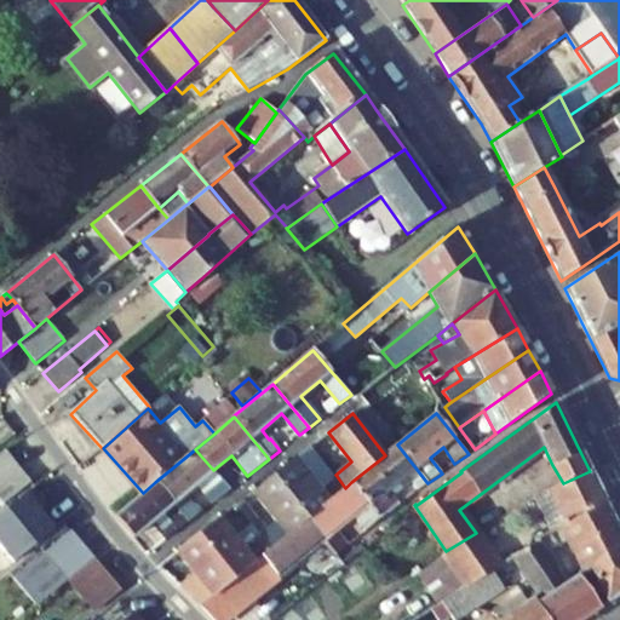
[(419,491),(428,483),(397,445),(385,455),(351,482),(380,520),(400,505),(394,498),(389,492),(408,476),(413,481),(419,491)]
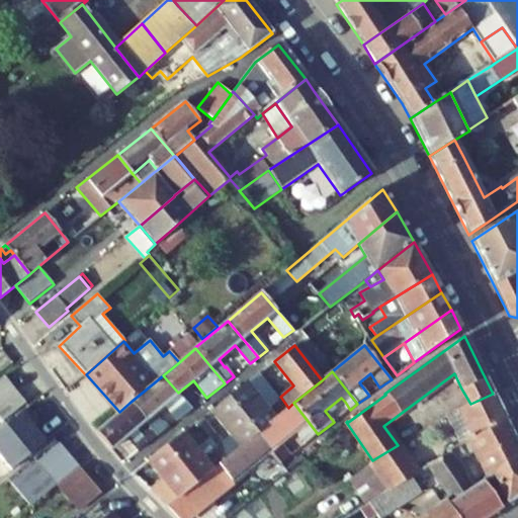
[(246,383),(267,410),(281,398),(280,397),(260,372),(246,383)]
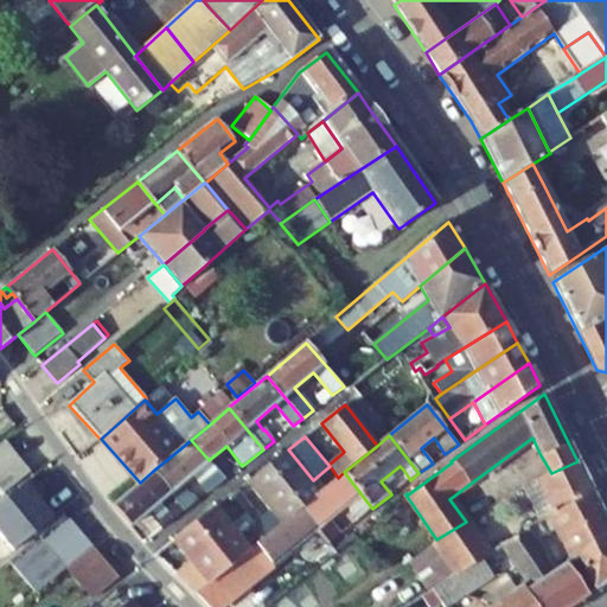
[(0,485),(5,492),(31,472),(6,440),(0,445),(0,485)]
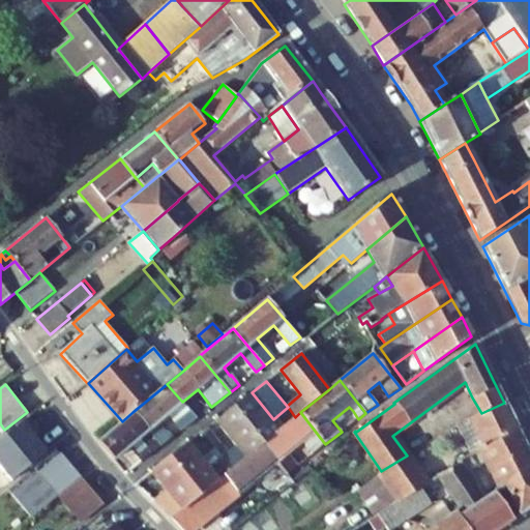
[(160,447),(173,437),(168,432),(167,433),(157,422),(168,415),(175,408),(180,414),(173,420),(181,431),(196,418),(182,402),(167,384),(133,412),(160,447)]
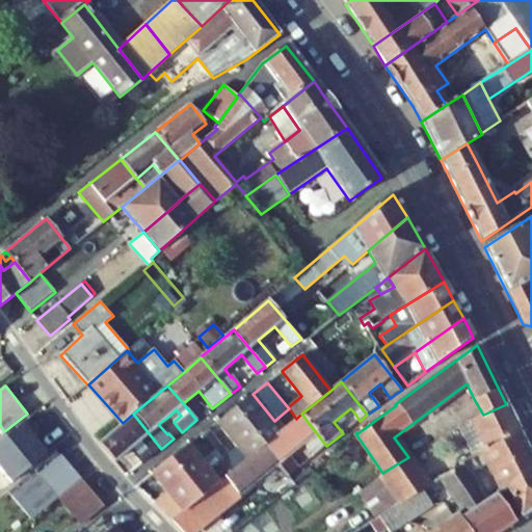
[(296,419),(289,408),(274,421),(253,394),(235,407),(265,446),(296,419)]
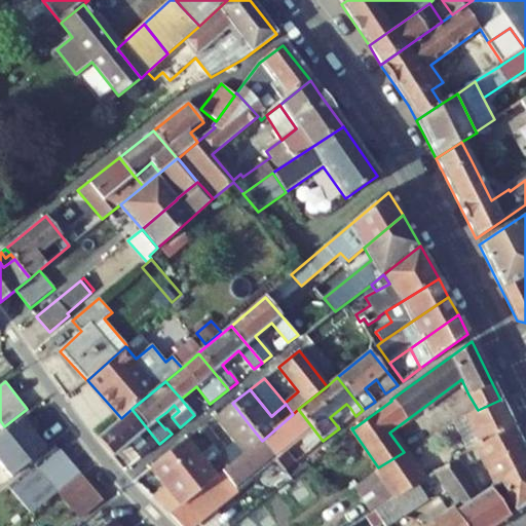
[(198,407),(201,410),(210,404),(205,400),(198,407)]
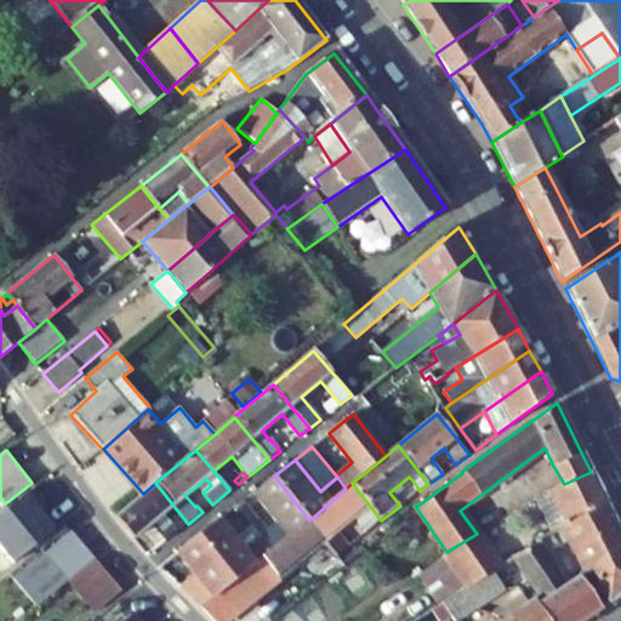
[(564,484),(550,491),(567,527),(607,505),(591,472),(564,484)]
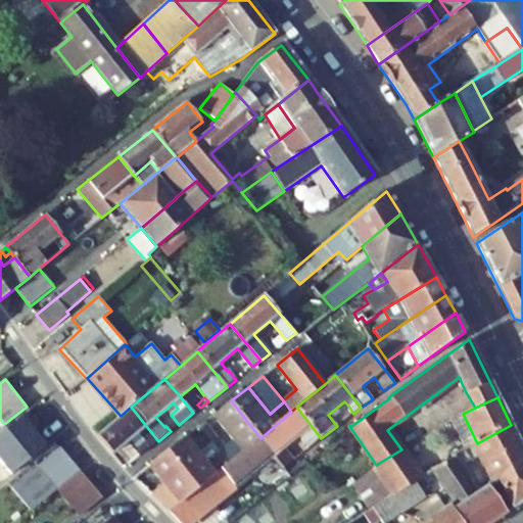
[(227,446),(209,425),(203,430),(212,441),(229,464),(260,438),(231,400),(214,415),(234,440),(227,446)]
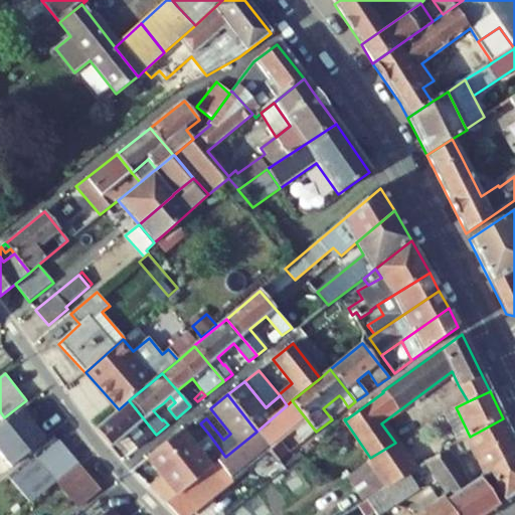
[(327,413),(343,399),(339,395),(323,408),(327,413)]
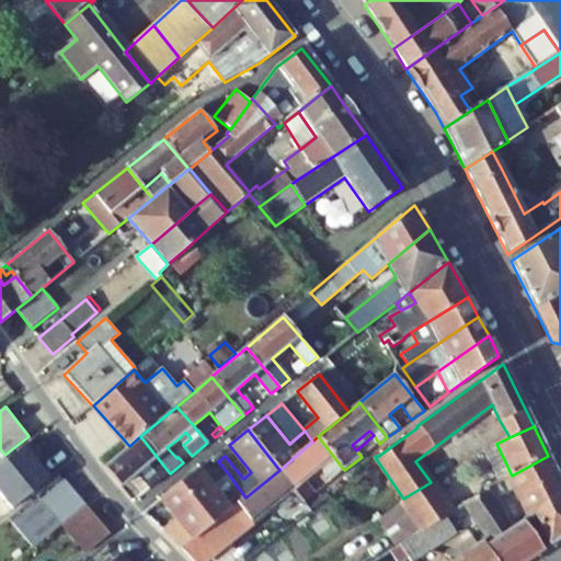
[(178,439),(183,445),(191,438),(185,432),(178,439)]
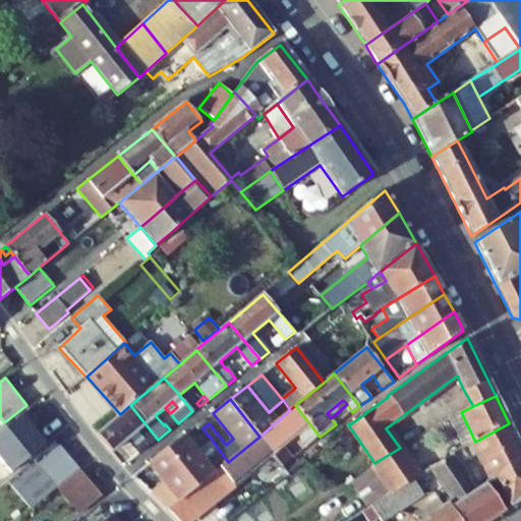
[(127,440),(139,454),(158,440),(130,405),(120,414),(97,435),(112,452),(127,440)]
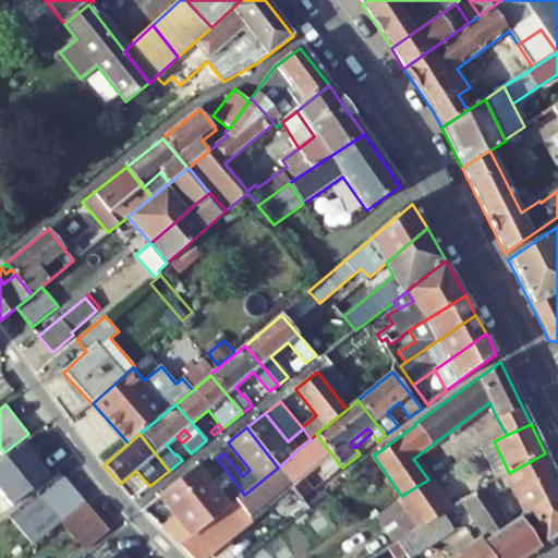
[(318,464),(330,477),(342,468),(316,434),(311,439),(278,468),(303,500),(314,492),(303,478),(318,464)]
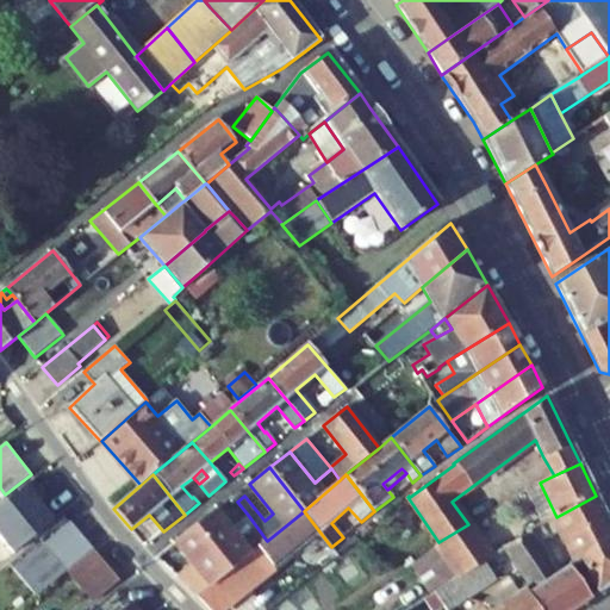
[(237,502),(244,496),(241,491),(232,497),(237,502)]
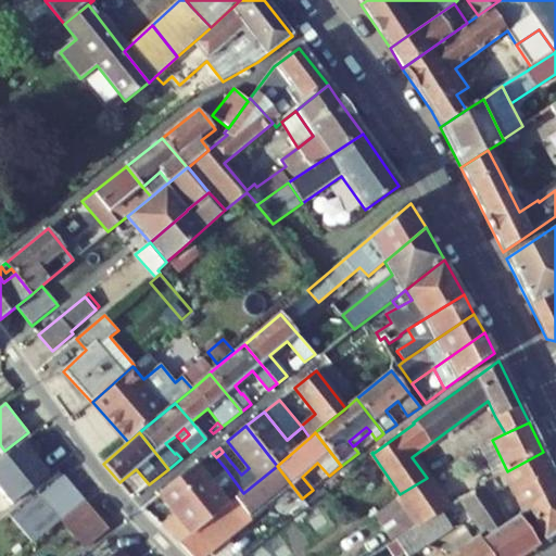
[(480,488),(488,498),(507,485),(520,513),(522,512),(527,508),(555,493),(555,477),(543,452),(507,471),(502,475),(481,484),(482,485),(480,487),(480,488)]
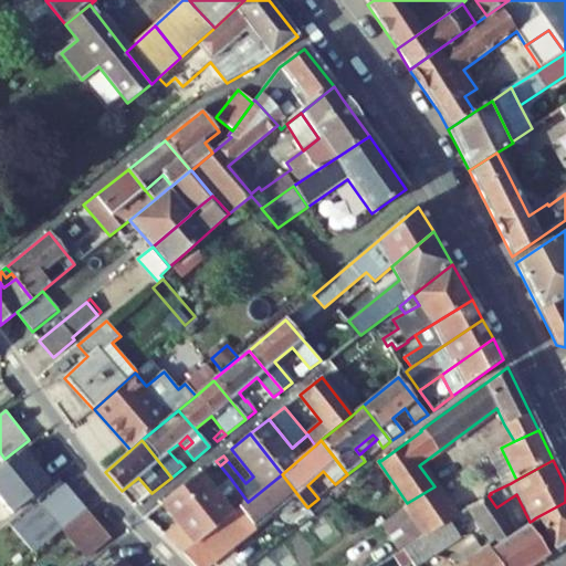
[(230,478),(215,490),(201,472),(182,488),(215,528),(248,502),(230,478)]
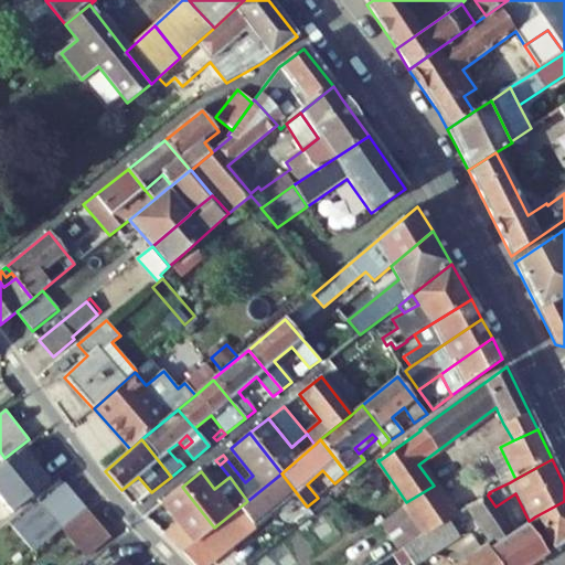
[(286,502),(297,514),(307,507),(281,473),(247,501),(214,528),(183,553),(194,564),(210,564),(286,502)]
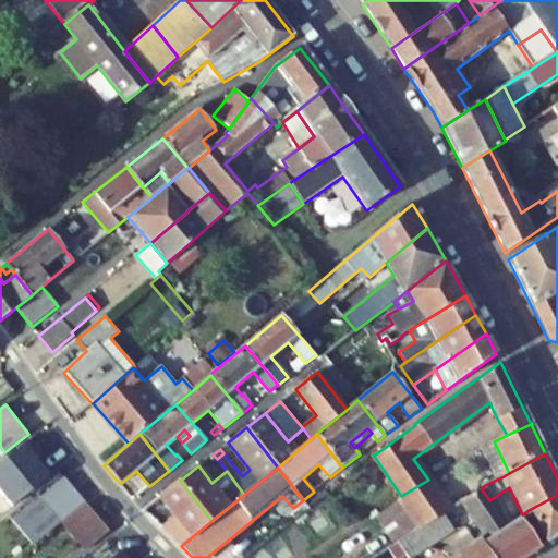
[(64,477),(12,520),(23,533),(75,490),(64,477)]
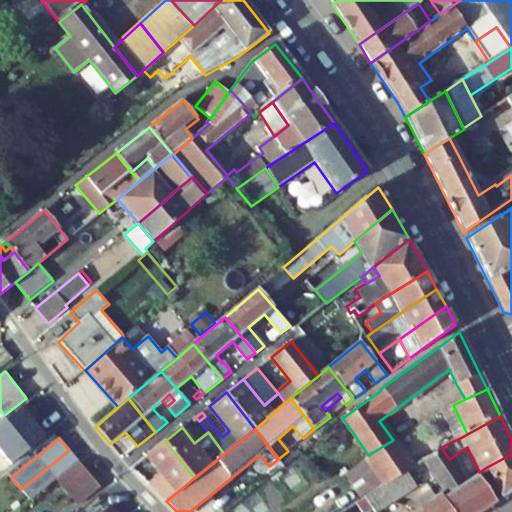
[(370,457),(345,473),(363,499),(365,497),(366,497),(366,498),(381,489),(394,480),(406,473),(412,468),(393,440),(368,455),(370,457)]
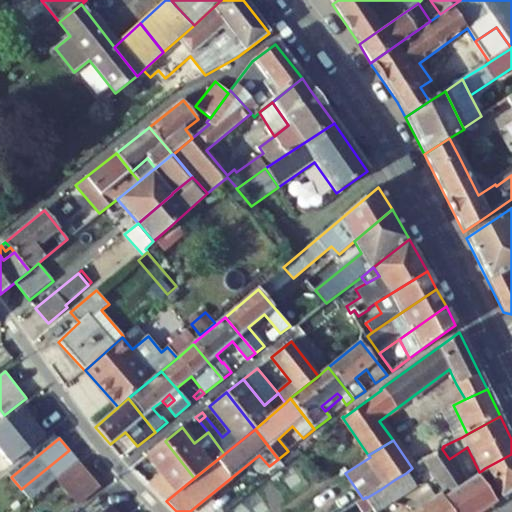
[(147,455),(162,473),(148,483),(149,484),(148,484),(166,501),(194,478),(165,441),(147,455)]
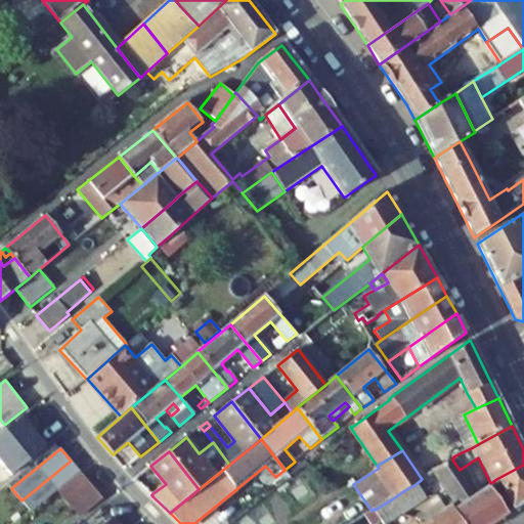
[(433,473),(445,490),(454,504),(450,506),(454,512),(478,496),(460,470),(452,460),(432,471),(433,473)]
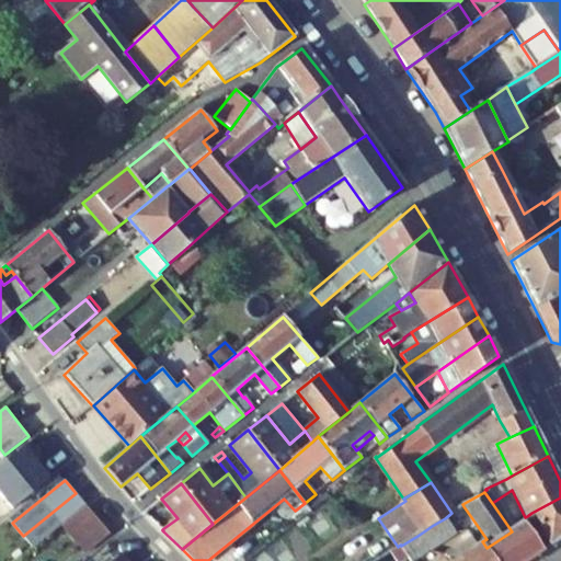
[(23,536),(34,549),(63,526),(86,506),(76,493),(23,536)]
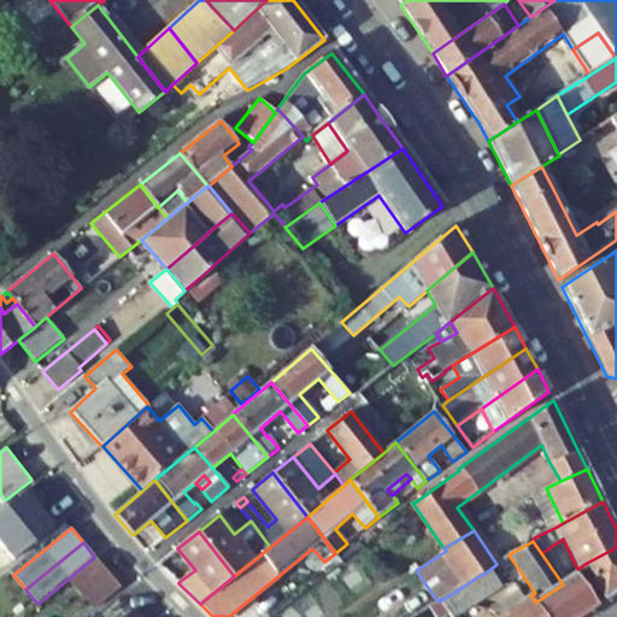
[(616,547),(585,564),(605,600),(616,592),(616,547)]
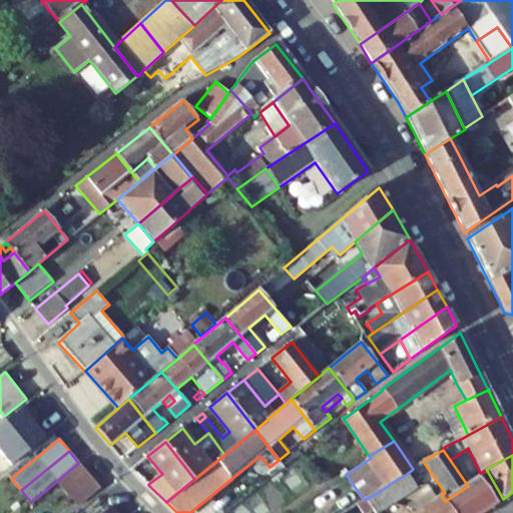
[(78,463),(57,481),(78,506),(100,488),(78,463)]
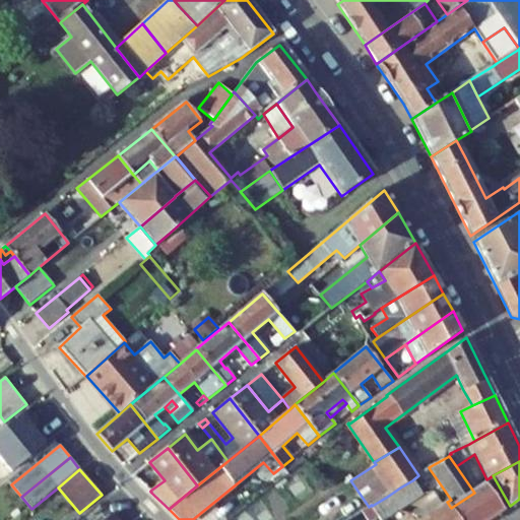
[(412,480),(416,485),(428,478),(424,472),(418,475),(412,480)]
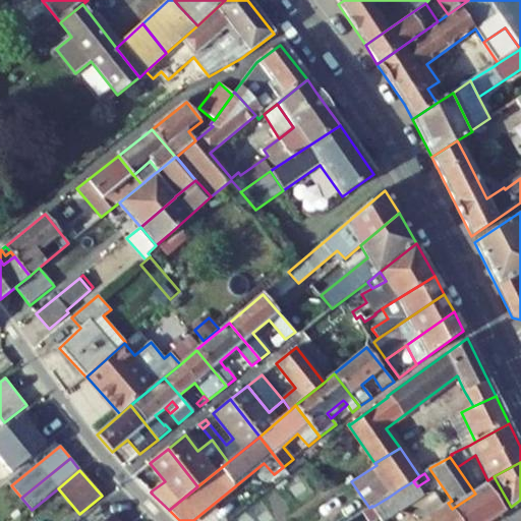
[(505,512),(511,507),(494,476),(489,479),(485,484),(505,512)]
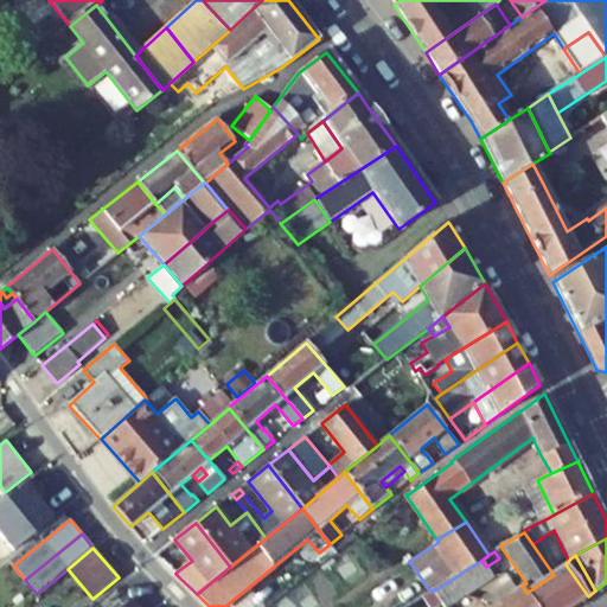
[(484,583),(492,577),(486,567),(481,561),(467,569),(474,580),(480,577),(484,583)]
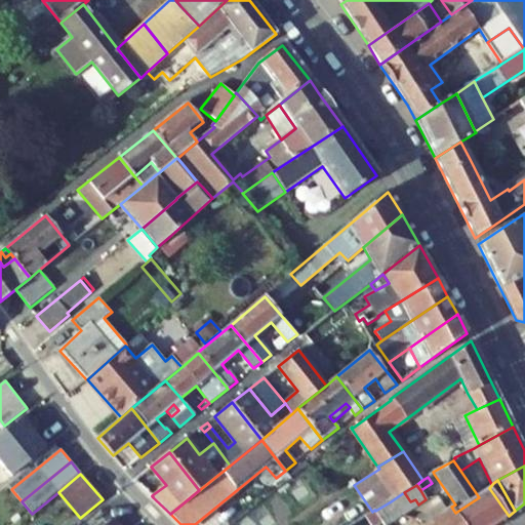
[(455,513),(462,524),(494,524),(509,516),(489,488),(489,489),(479,497),(455,513)]
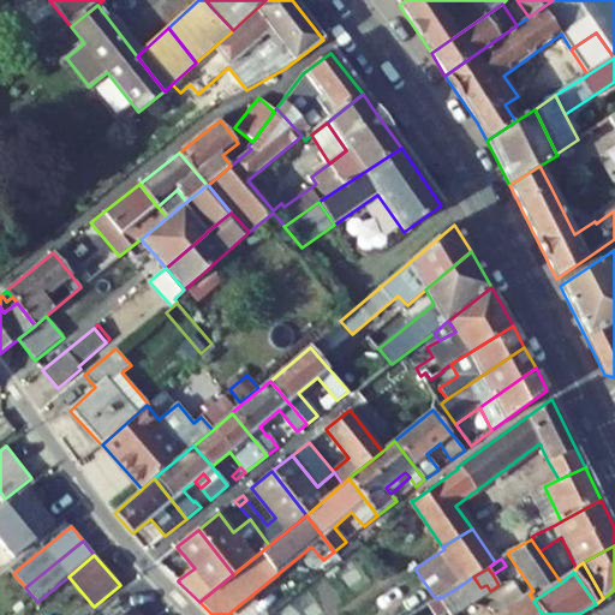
[(458,587),(469,604),(490,591),(487,585),(481,587),(473,577),(458,587)]
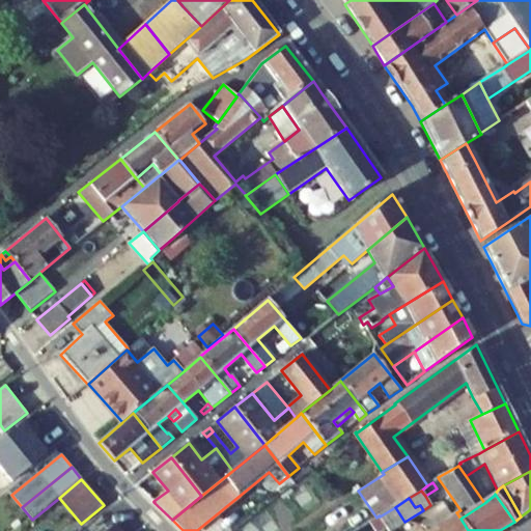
[(388,530),(390,530),(404,522),(395,507),(380,516),(380,515),(379,515),(387,528),(388,530)]
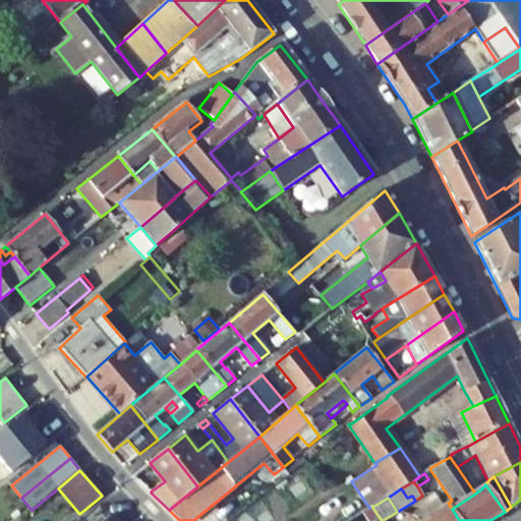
[(424,519),(444,506),(438,498),(411,516),(424,519)]
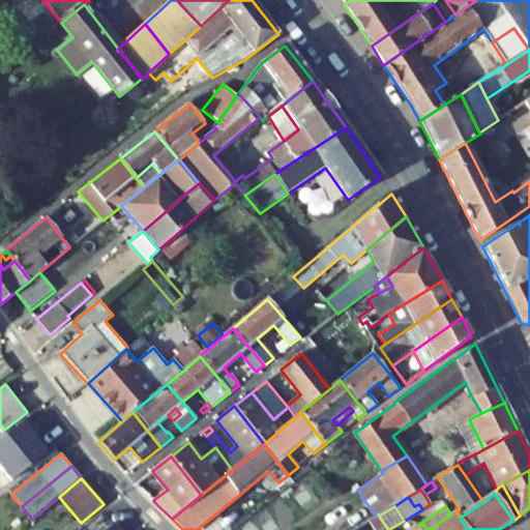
[(467,529),(460,518),(455,511),(451,514),(461,529),(467,529)]
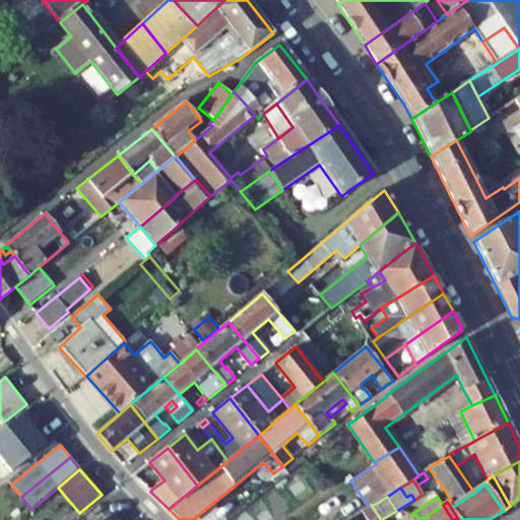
[(362,511),(367,519),(373,519),(379,517),(371,505),(369,507),(362,511)]
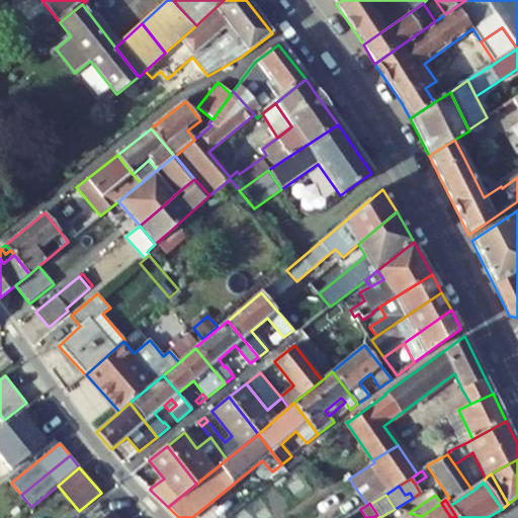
[(422,516),(424,517),(450,517),(441,503),(422,516)]
